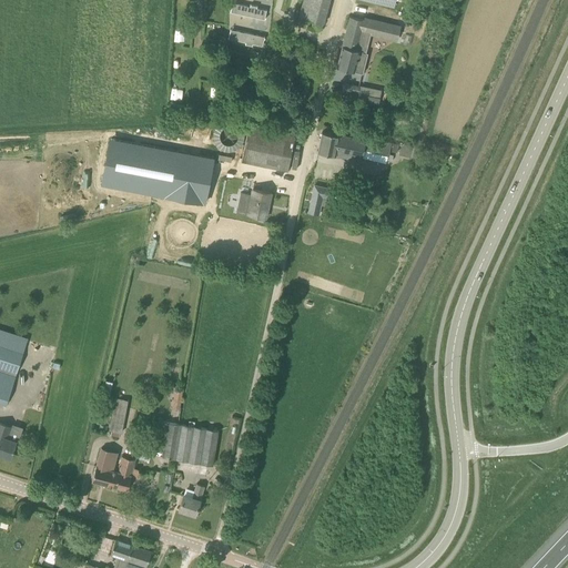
[(324,23),(330,0),(302,0),(298,17),(324,23)]
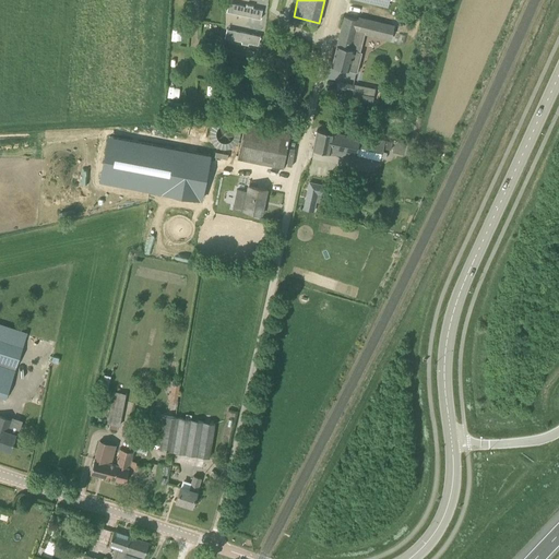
[(236,4),(234,13),(260,19),(262,10),(252,8),(253,6),(247,4),(246,7),(236,4)]
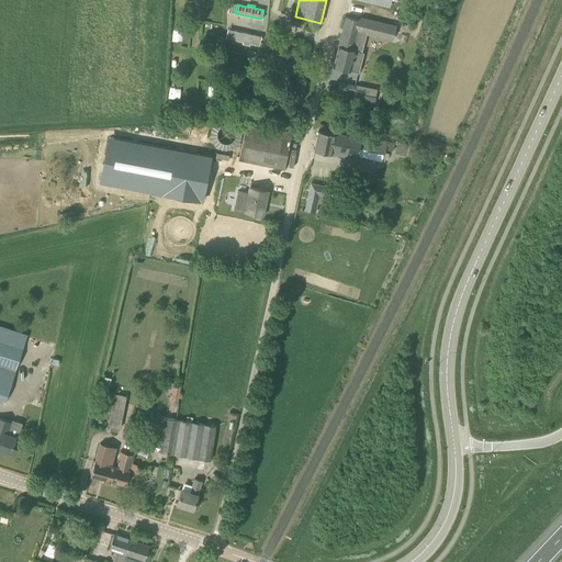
[(363,52),(368,34),(358,31),(361,20),(347,17),(334,67),(359,74),(364,52),(363,52)]
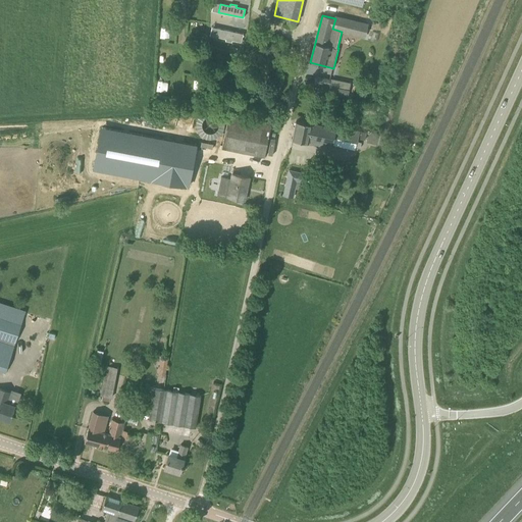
[(218,29),(216,37),(226,39),(225,41),(231,42),(232,40),(241,42),(243,34),(218,29)]
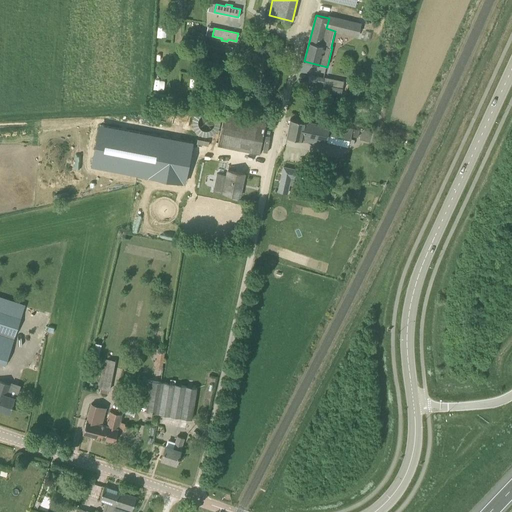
[(340,96),(343,82),(324,78),(322,92),(340,96)]
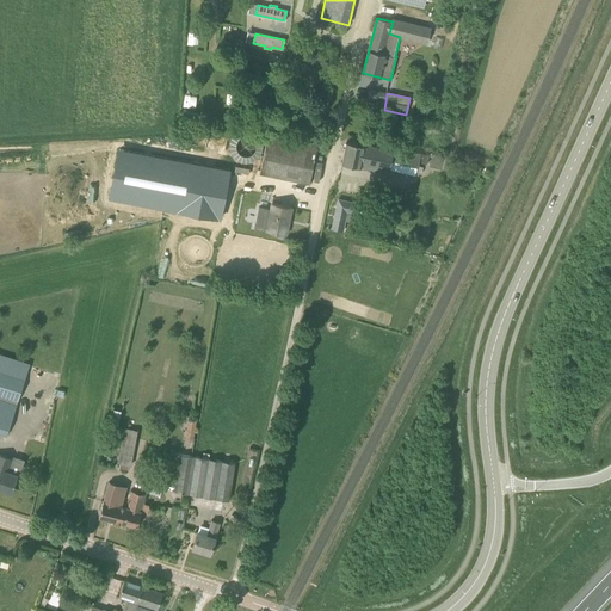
[(209,149),(227,148),(227,133),(208,133),(209,149)]
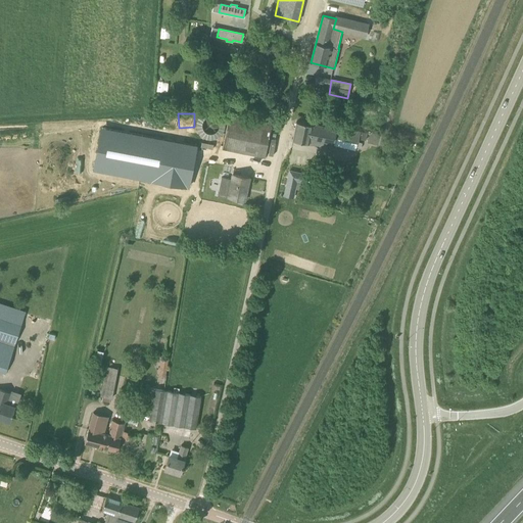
[(99,170),(155,181),(148,223),(185,230),(203,134),(110,115),(99,170)]
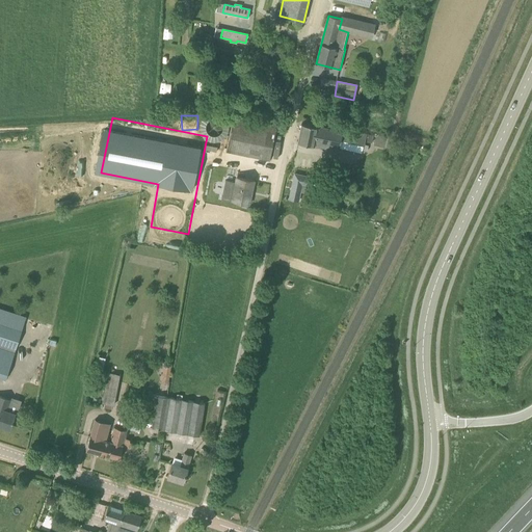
[(276,127),(233,117),(227,151),(270,160),(276,127)]
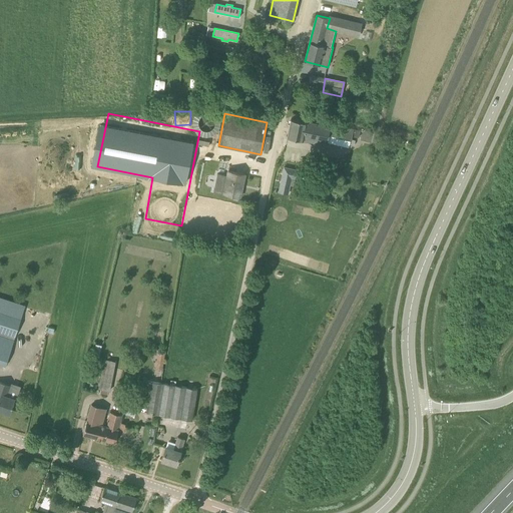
[(291,119),(287,137),(318,144),(320,141),(327,143),(330,136),(352,141),(354,130),(331,125),(330,128),(310,123),(291,119)]
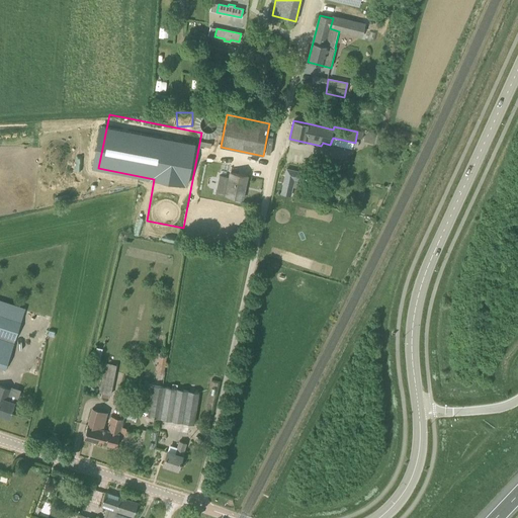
[(367,132),(365,141),(373,143),(375,134),(367,132)]
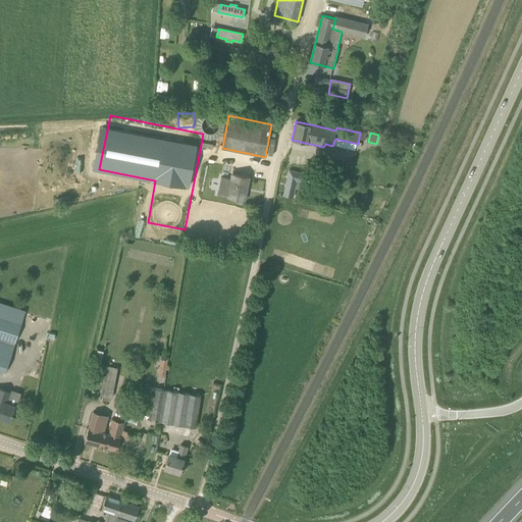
[(331,178),(335,179),(336,176),(337,176),(342,160),(335,159),(331,178)]
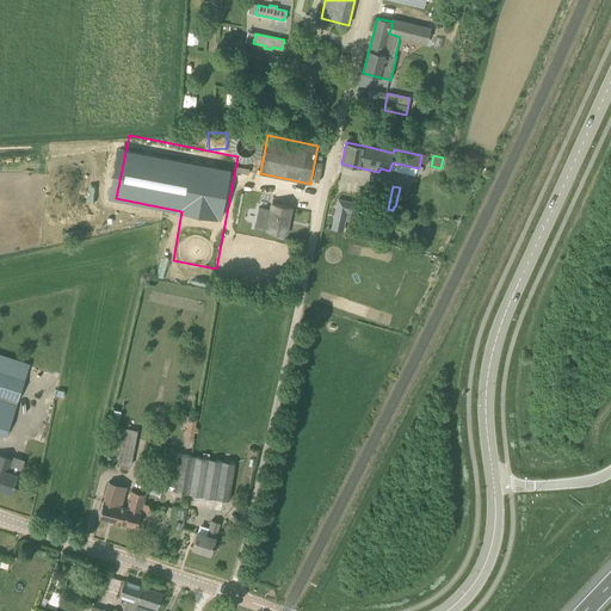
[(345,220),(357,221),(360,204),(338,199),(332,228),(343,230),(345,220)]
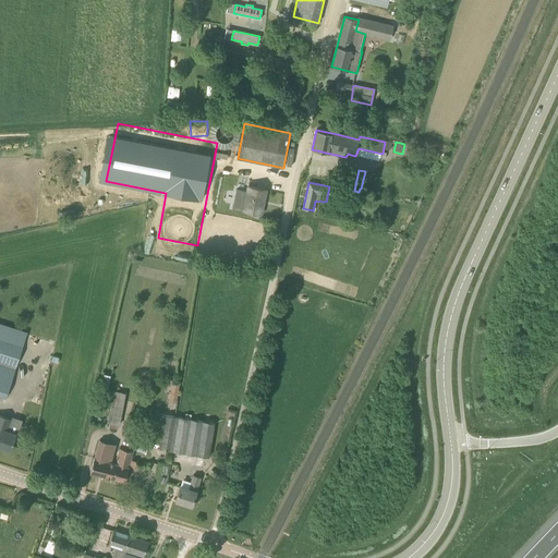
[(266,190),(249,185),(243,210),(261,215),(266,190)]
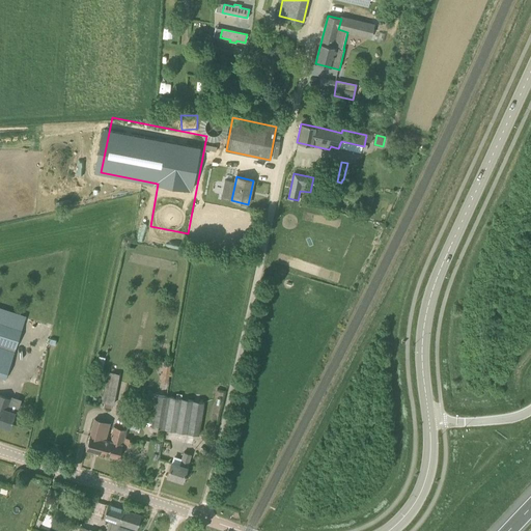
[(113,185),(114,191),(128,187),(127,182),(113,185)]
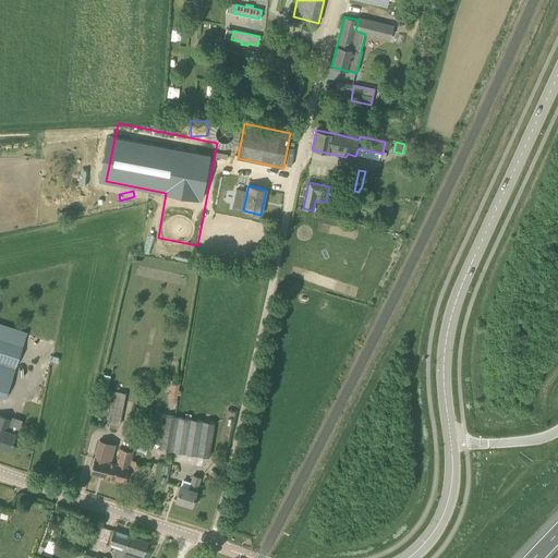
[(385,223),(390,225),(395,209),(388,208),(385,223)]
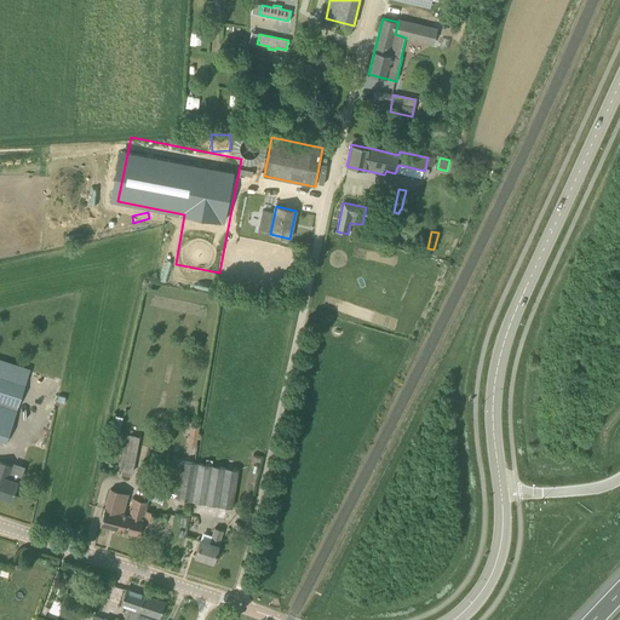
[(0,375),(0,403),(17,411),(26,384),(0,375)]
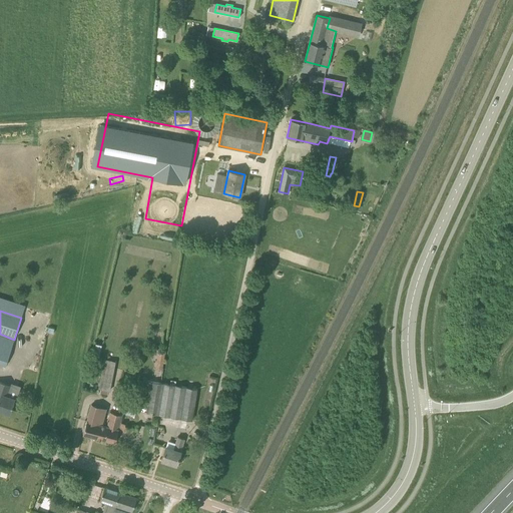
[(0,334),(0,364),(5,366),(14,340),(0,334)]
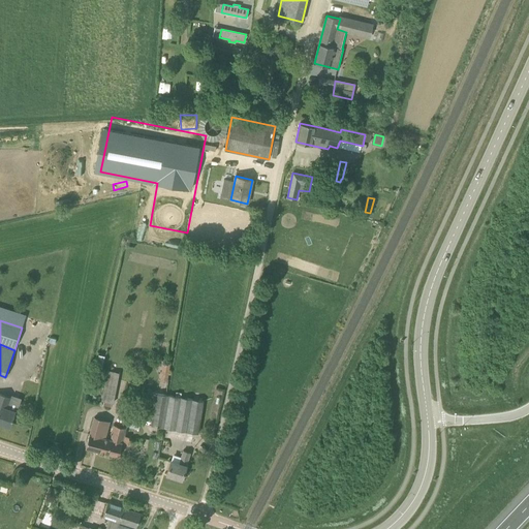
[(119,373),(106,370),(101,401),(113,403),(119,373)]
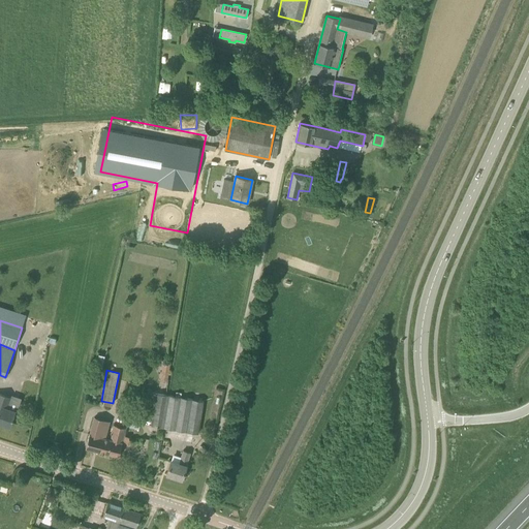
[(153,419),(157,393),(149,392),(145,418),(153,419)]
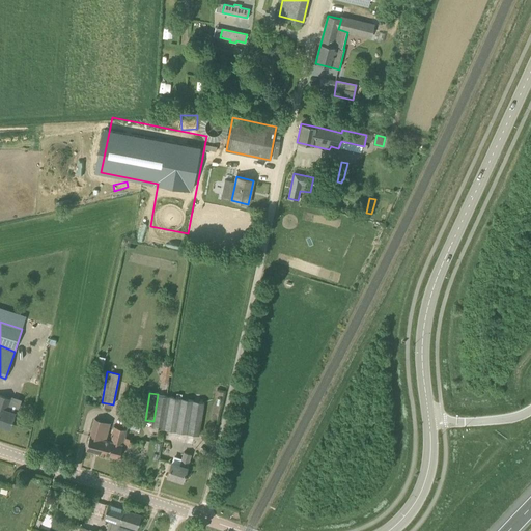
[(170,396),(158,394),(154,421),(152,427),(164,429),(170,396)]
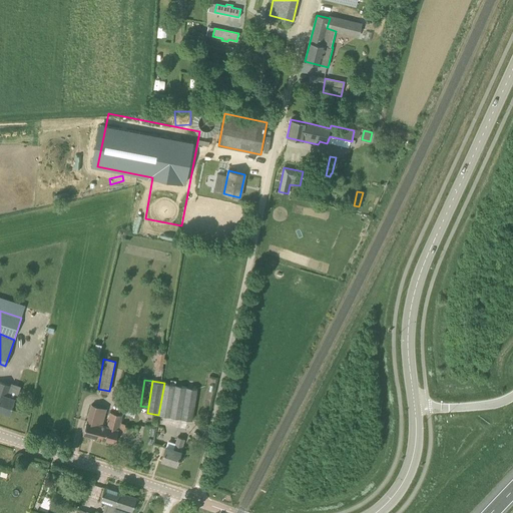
[(12,386),(4,384),(0,382),(0,410),(10,413),(14,398),(8,396),(12,386)]
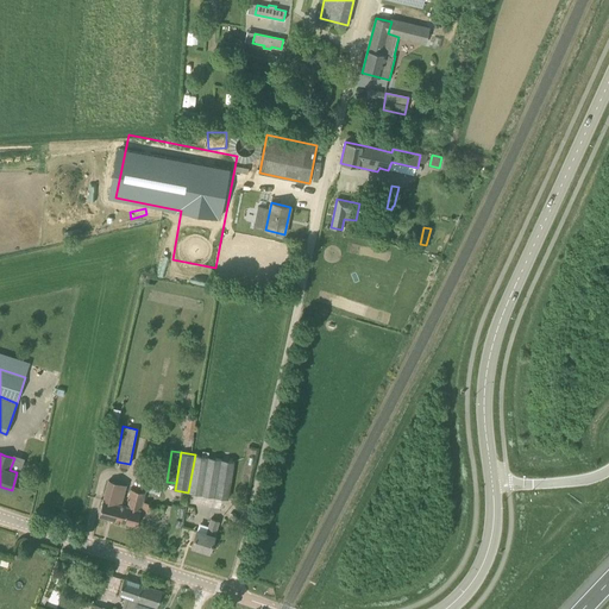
[(234,462),(195,454),(188,493),(228,498),(234,462)]
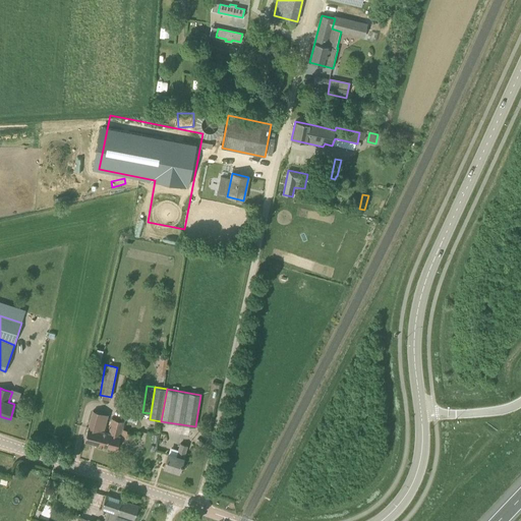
[(137,423),(138,417),(127,414),(125,419),(137,423)]
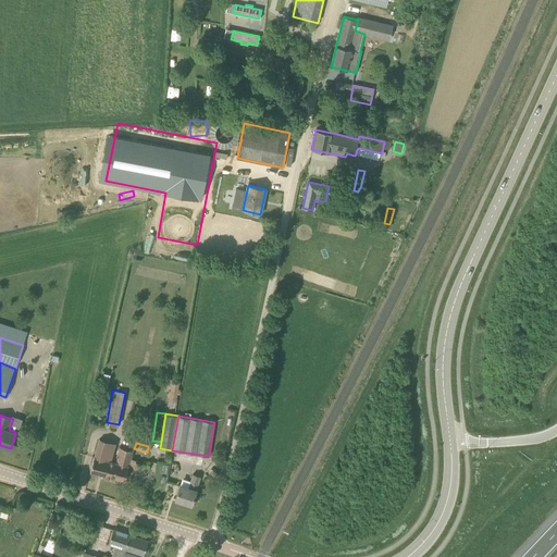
[(128,467),(133,450),(120,447),(115,462),(111,461),(112,453),(97,448),(94,457),(90,471),(125,481),(128,467)]
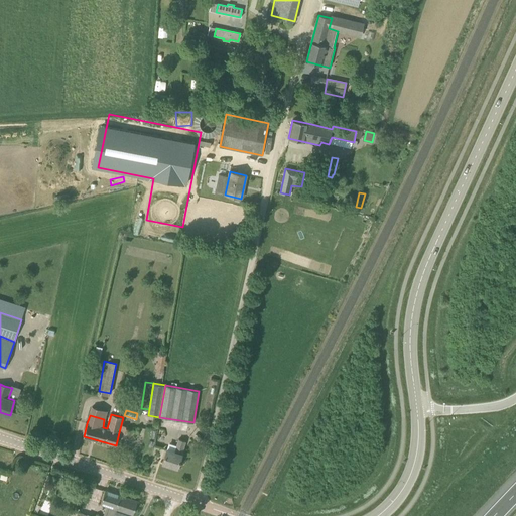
[(167,448),(162,463),(177,468),(181,454),(185,441),(178,439),(174,452),(167,448)]
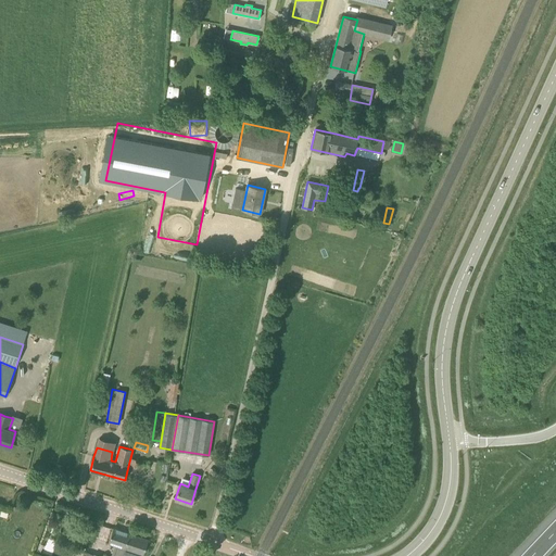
[(129,533),(113,528),(109,542),(118,545),(113,555),(99,555),(93,554),(92,555),(123,555),(125,548),(129,533)]
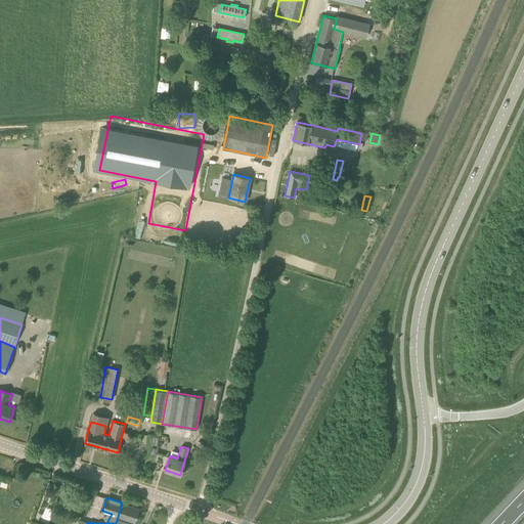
[(116,523),(134,523),(135,522),(139,509),(122,503),(118,517),(116,523)]
